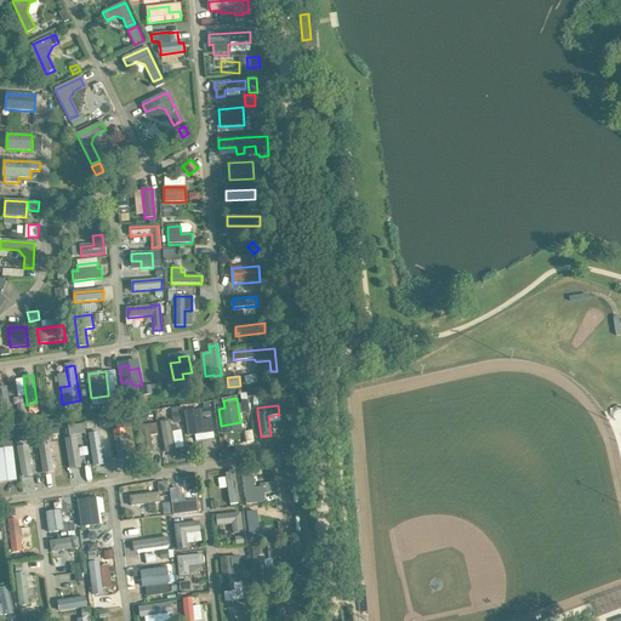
[(211,420),(201,421),(200,410),(186,412),(189,436),(195,434),(194,431),(212,428),(211,420)]
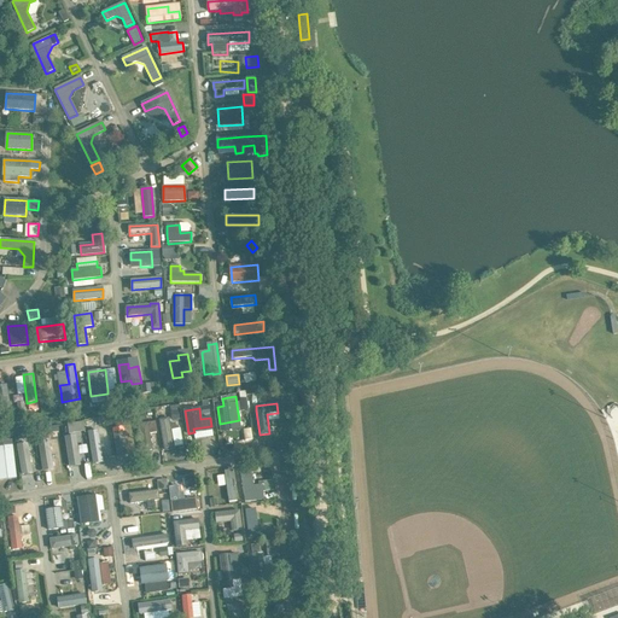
[(159,420),(164,450),(174,448),(170,430),(175,429),(175,424),(170,425),(169,419),(159,420)]
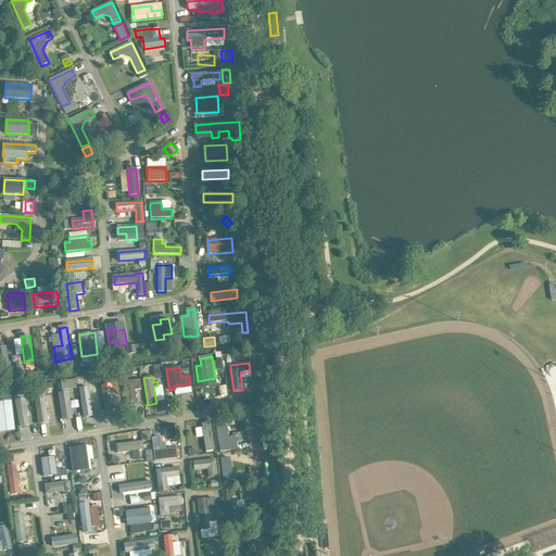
[(141,389),(139,380),(124,382),(128,406),(137,405),(135,390),(141,389)]
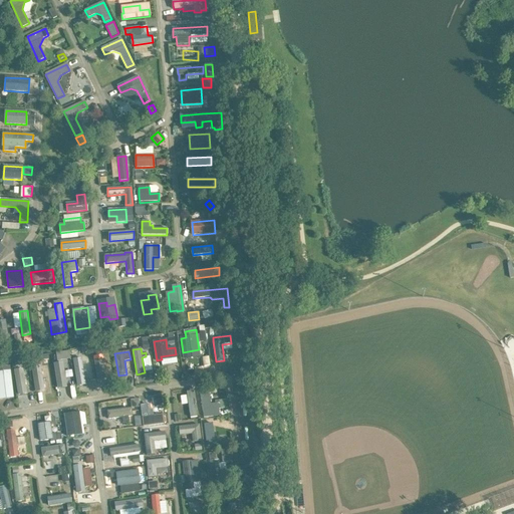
[(97,380),(105,379),(102,355),(94,357),(97,380)]
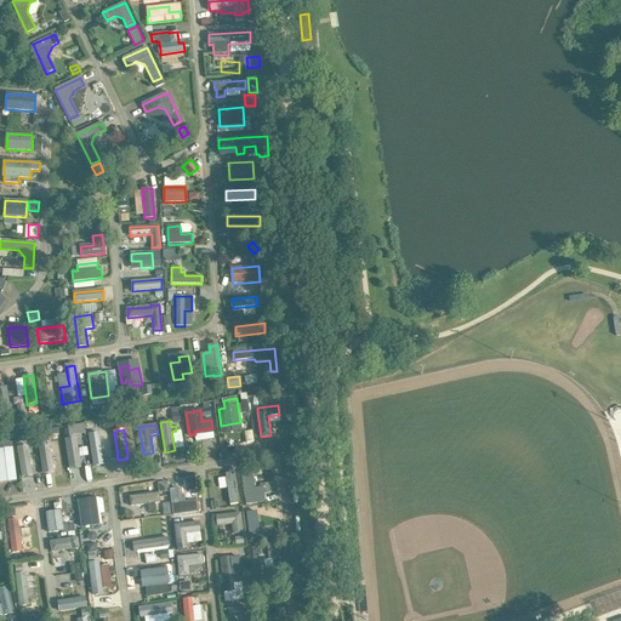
[(89,434),(93,465),(103,463),(98,433),(89,434)]
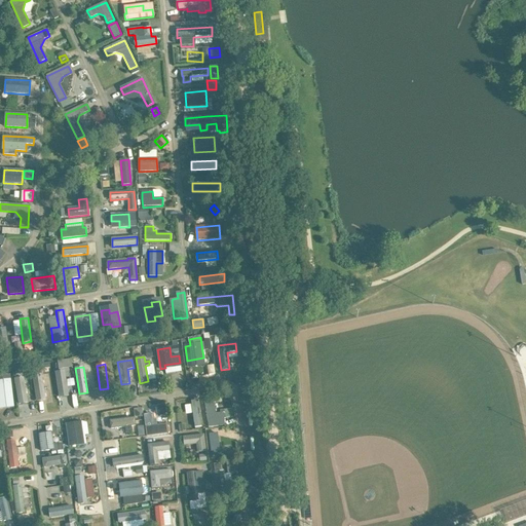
[(55,372),(60,397),(68,396),(64,371),(55,372)]
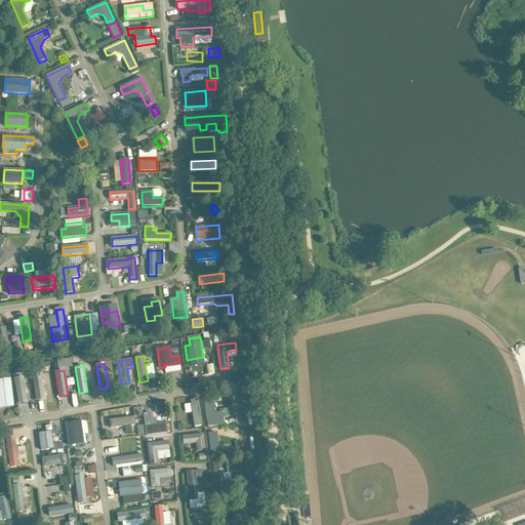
[(0,405),(12,404),(9,372),(0,372),(0,405)]
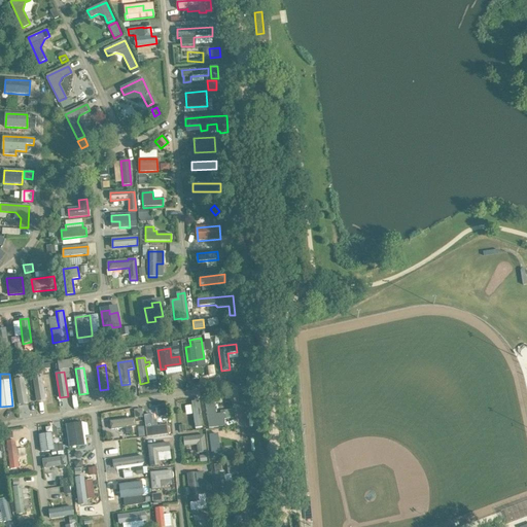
[(33,376),(37,401),(45,400),(41,374),(33,376)]
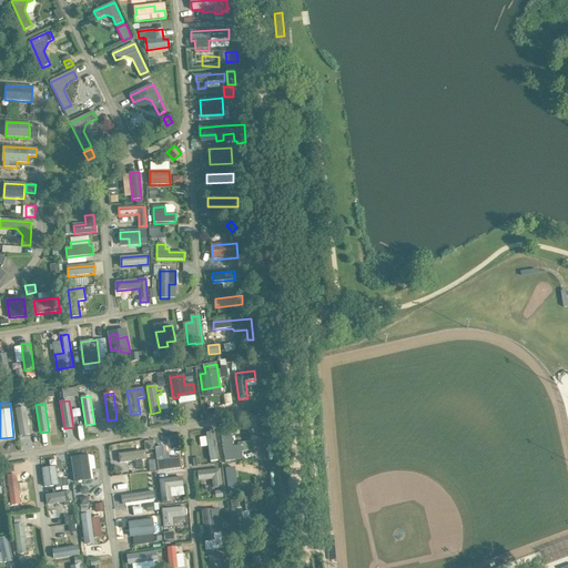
[(16,409),(21,436),(29,435),(24,408),(16,409)]
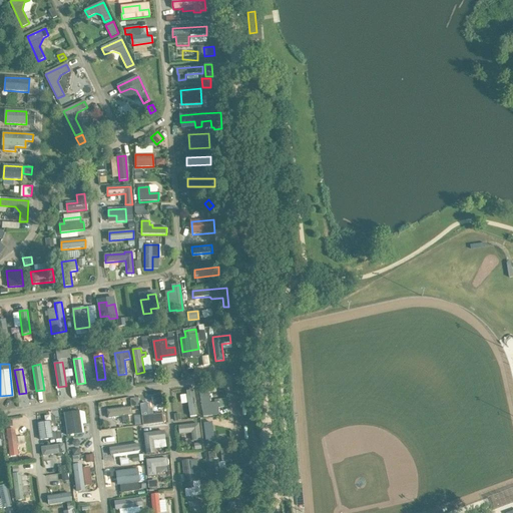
[(210,403),(208,389),(204,390),(199,391),(202,407),(201,407),(203,417),(219,415),(218,408),(219,408),(218,402),(210,403)]
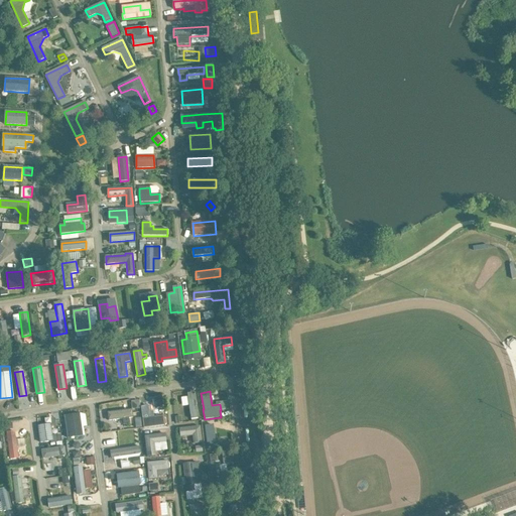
[(189,394),(187,394),(191,419),(194,419),(201,417),(197,393),(189,394)]
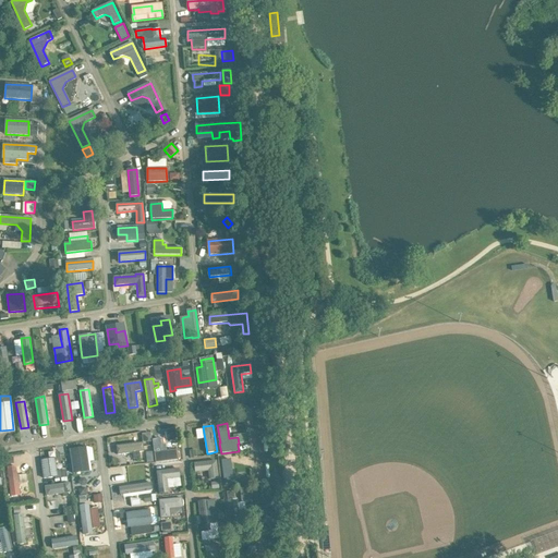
[(153,432),(144,433),(144,441),(154,441),(153,432)]
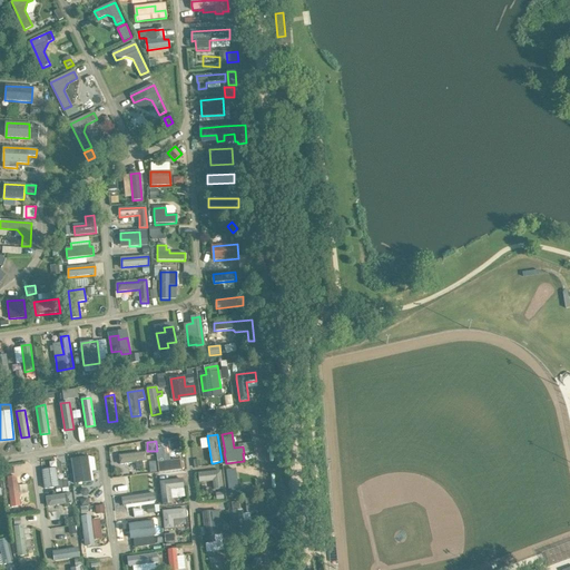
[(119,455),(120,464),(136,462),(137,470),(143,469),(143,462),(147,461),(146,452),(119,455)]
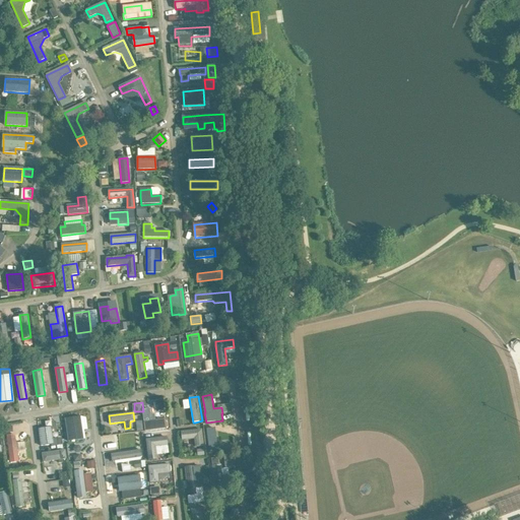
[(68,442),(82,440),(79,416),(65,418),(68,442)]
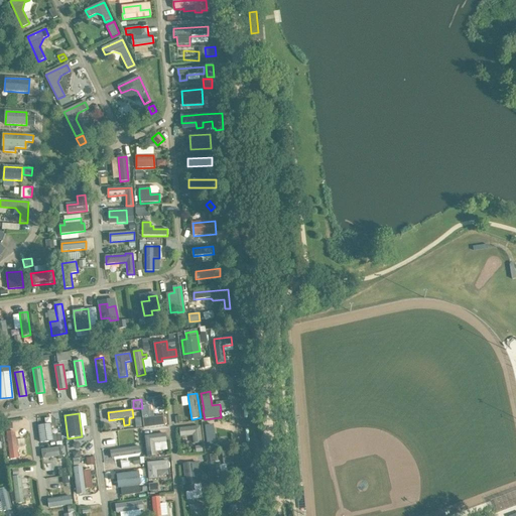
[(144,428),(164,425),(163,416),(143,419),(143,422),(143,424),(144,428)]
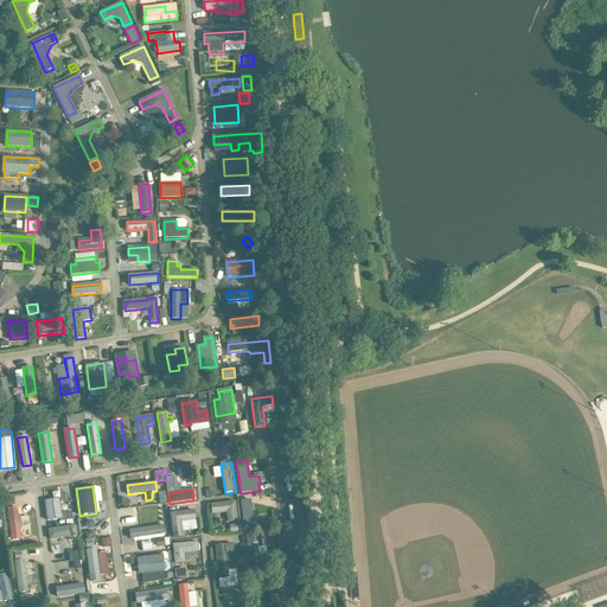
[(45,500),(48,521),(62,518),(59,499),(45,500)]
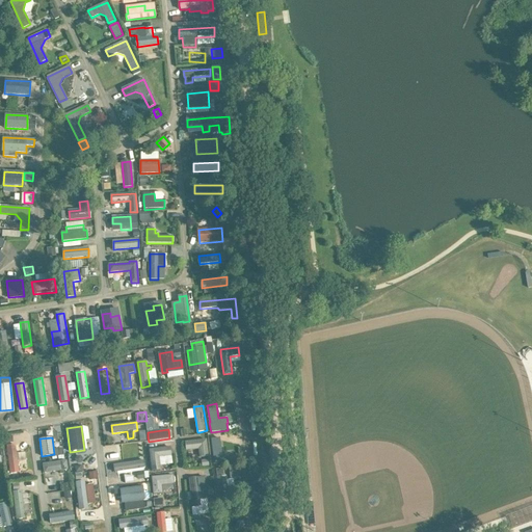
[(219,439),(211,440),(214,461),(222,460),(219,439)]
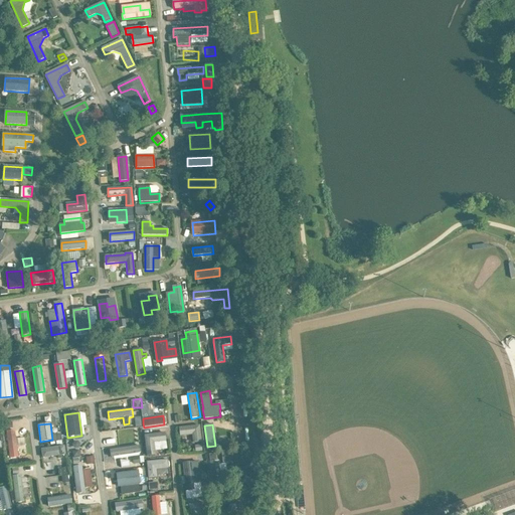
[(201,442),(199,425),(180,428),(181,436),(192,435),(193,443),(201,442)]
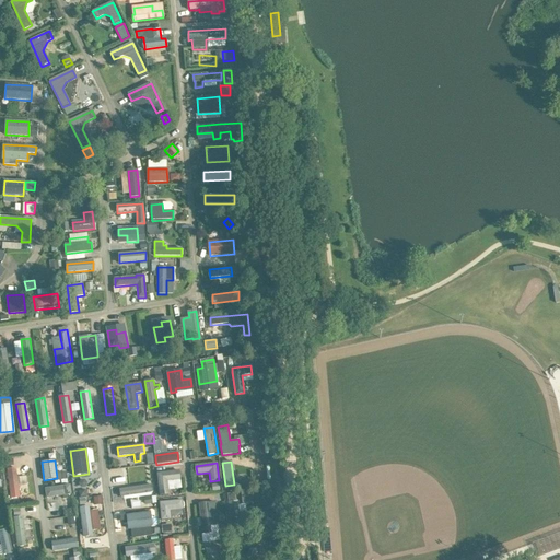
[(16,468),(8,469),(11,498),(20,497),(16,468)]
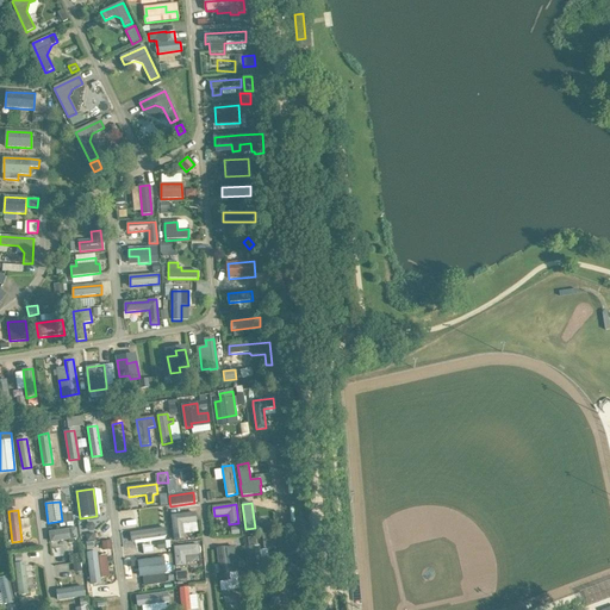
[(194,514),(172,516),(174,534),(174,540),(184,539),(182,534),(181,523),(195,522),(194,514)]
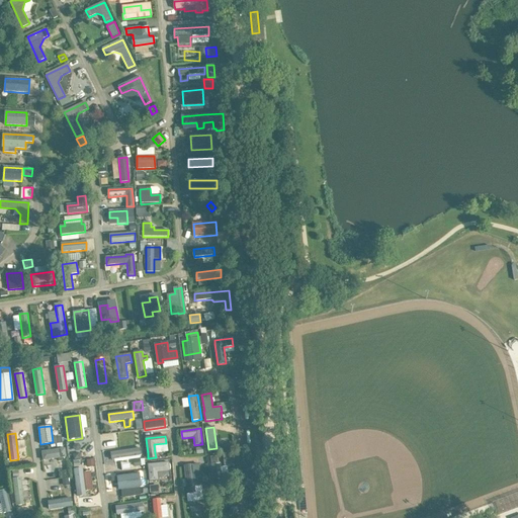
[(143,454),(141,447),(111,452),(112,460),(143,454)]
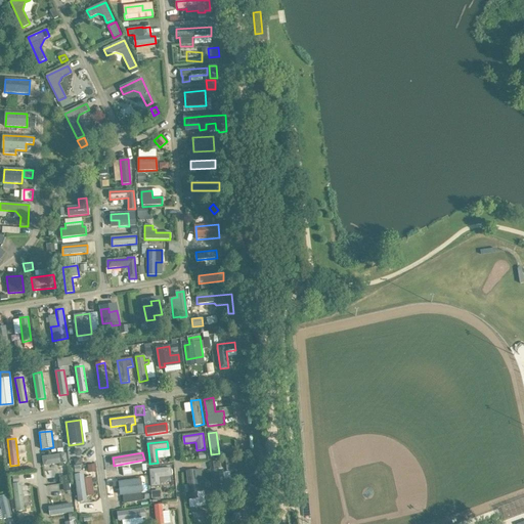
[(66,453),(42,456),(43,466),(58,464),(59,467),(63,467),(63,464),(67,463),(66,453)]
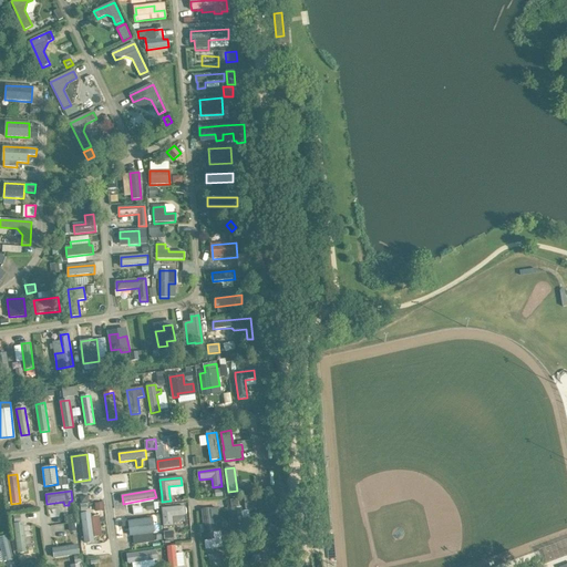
[(184,506),(162,508),(164,527),(173,526),(172,517),(185,515),(184,506)]
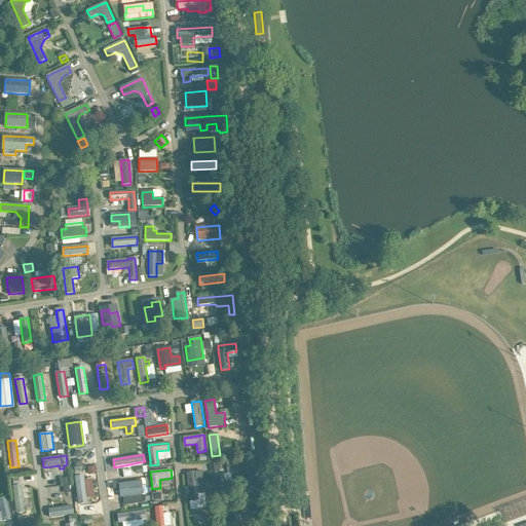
[(218,496),(226,495),(223,471),(215,472),(216,476),(218,496)]
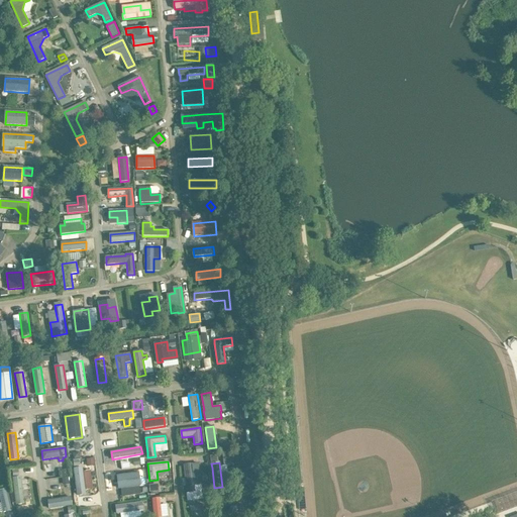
[(201,485),(198,463),(184,466),(187,494),(195,493),(194,486),(201,485)]
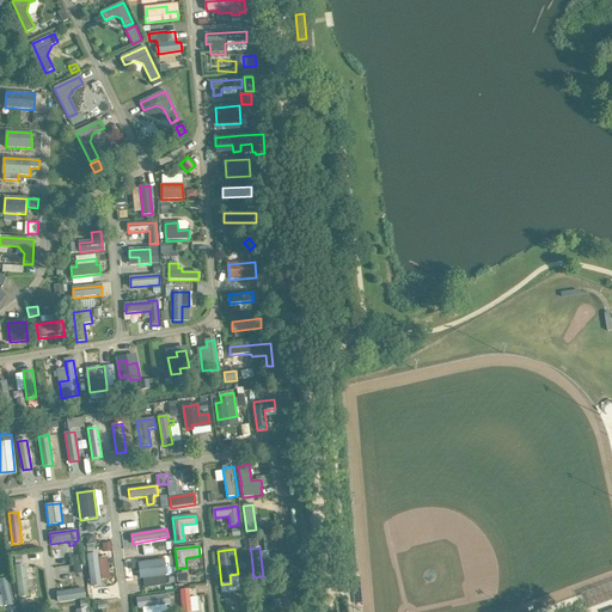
[(92,585),(102,583),(97,554),(87,555),(92,585)]
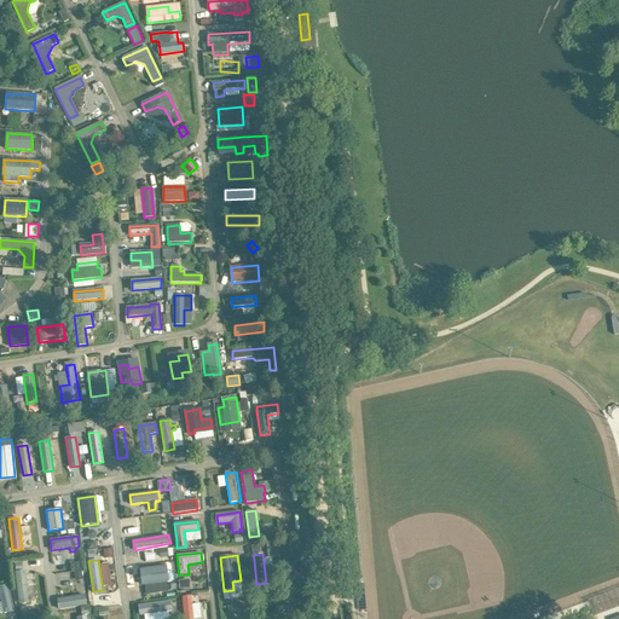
[(166,566),(142,570),(143,585),(160,583),(161,593),(168,593),(167,582),(168,582),(168,577),(166,566)]
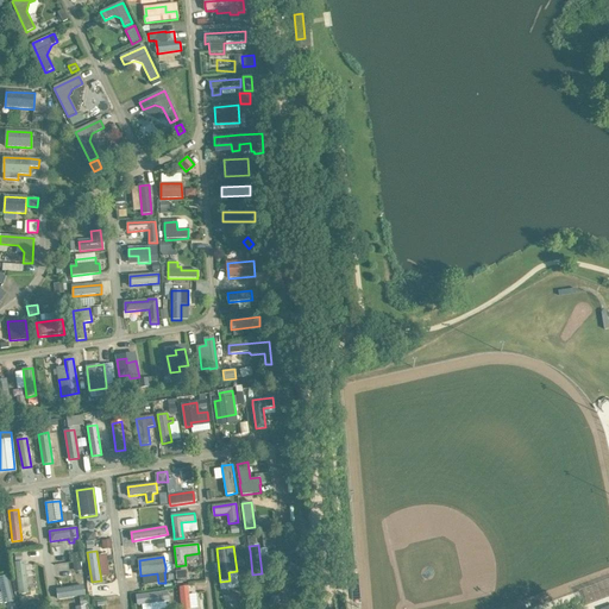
[(14,563),(19,594),(29,592),(25,562),(14,563)]
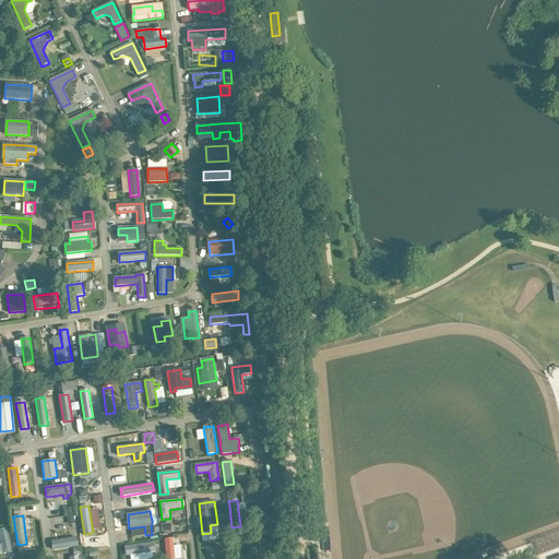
[(0,530),(0,537),(4,554),(12,551),(7,528),(0,530)]
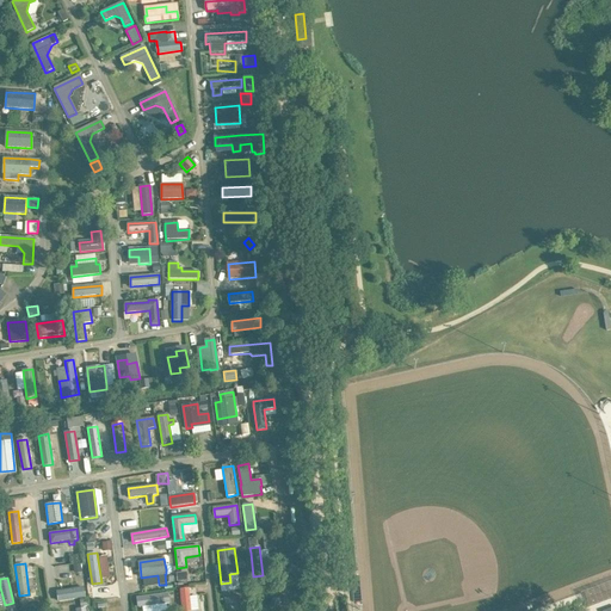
[(59,602),(85,597),(84,587),(69,590),(57,592),(57,596),(59,597),(59,602)]
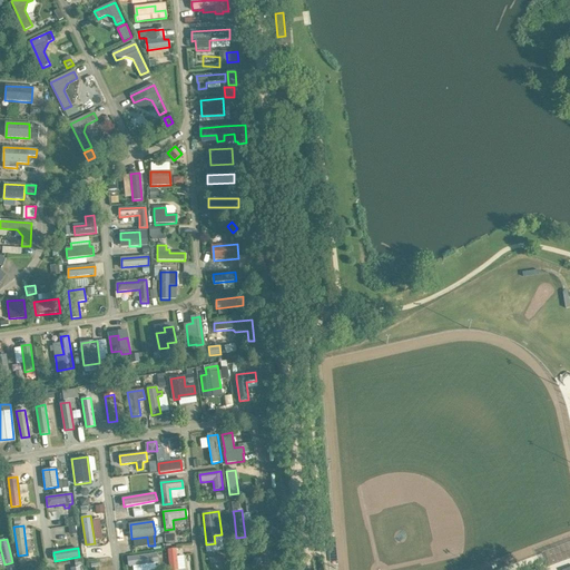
[(178,569),(177,549),(168,550),(169,569),(178,569)]
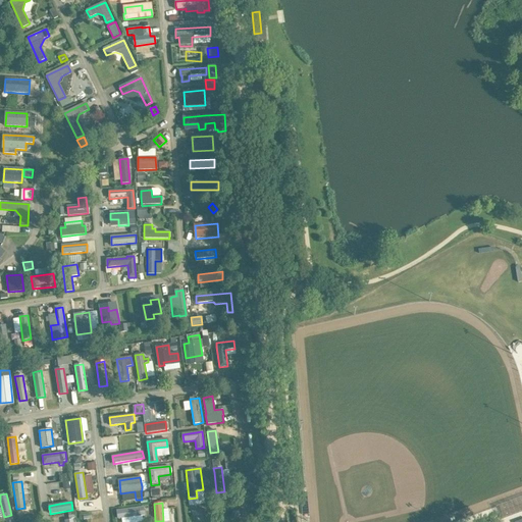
[(144,507),(117,511),(118,519),(145,515),(144,507)]
